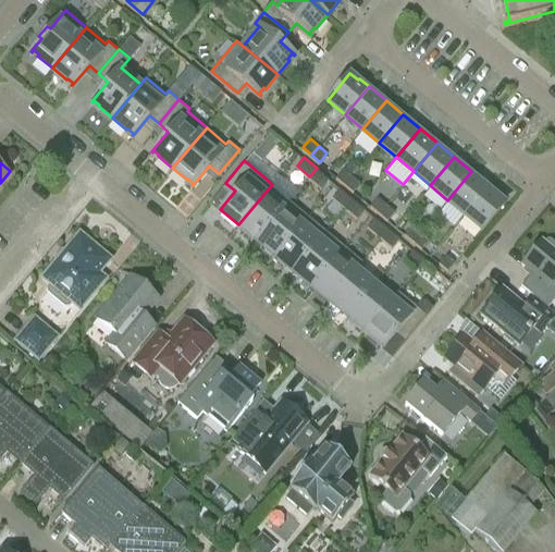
[(346,183),(353,174),(344,167),(336,175),(346,183)]
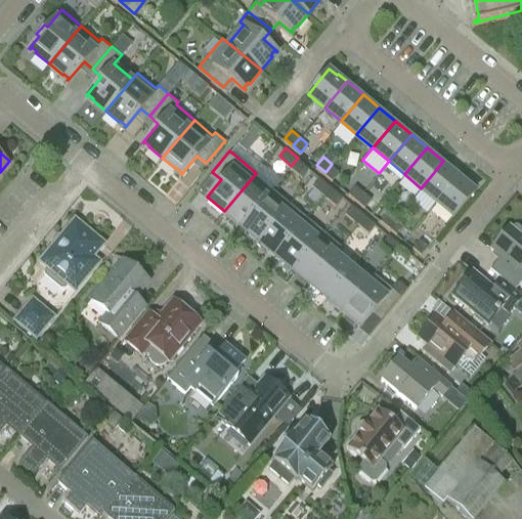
[(309,168),(298,158),(291,166),(303,176),(309,168)]
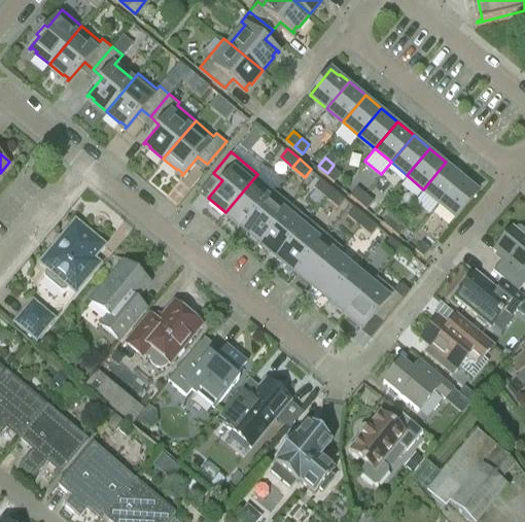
[(440,203),(462,175),(446,162),(423,189),(440,203)]
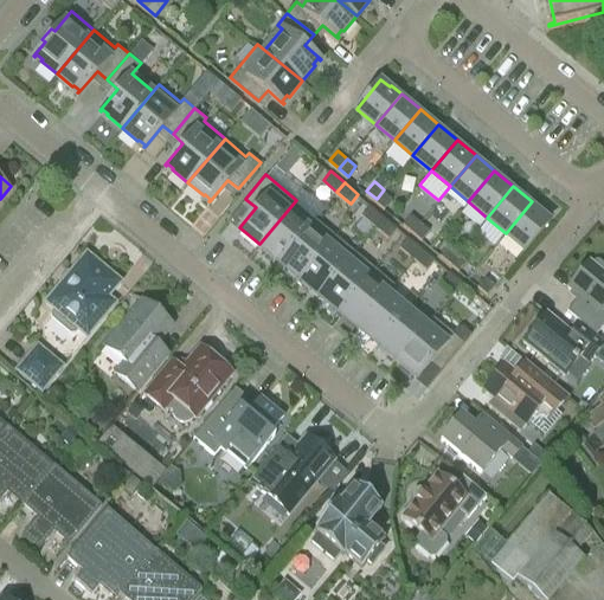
[(384,189),(377,199),(385,207),(393,198),(384,189)]
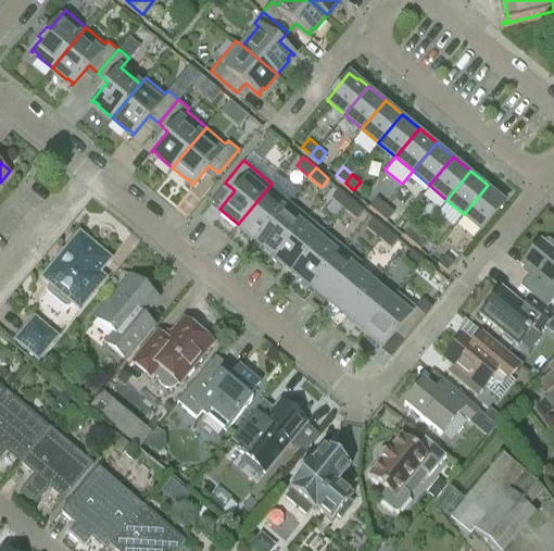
[(256,239),(290,199),(272,184),(238,224),(256,239)]
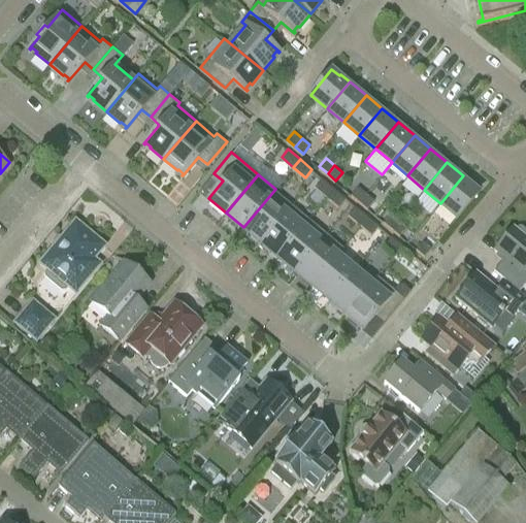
[(480,190),(463,175),(440,203),(457,217),(480,190)]
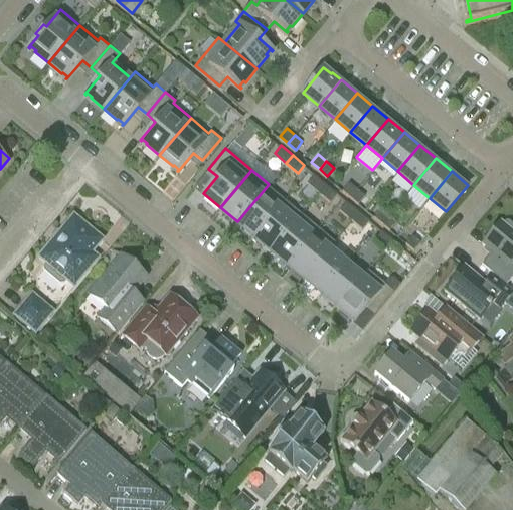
[(308,181),(319,191),(326,182),(315,173),(308,181)]
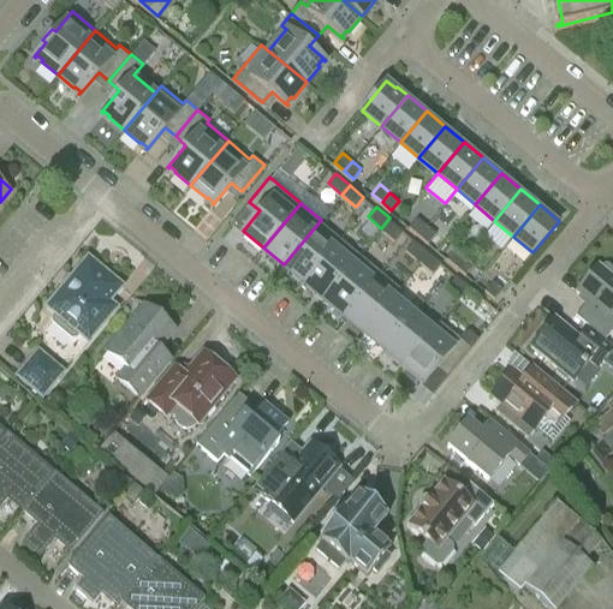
[(420,233),(428,224),(417,216),(410,225),(420,233)]
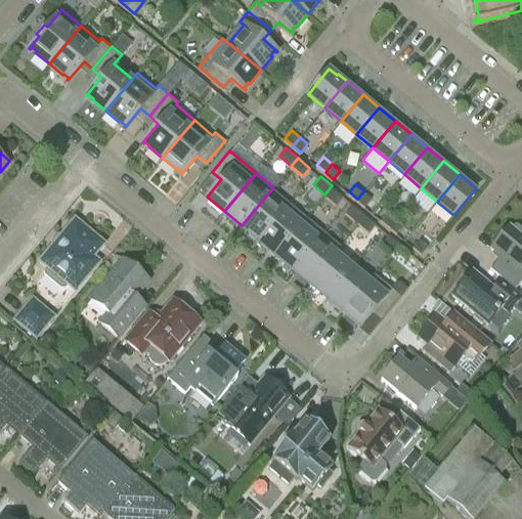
[(344,196),(332,185),(324,195),(337,204),(344,196)]
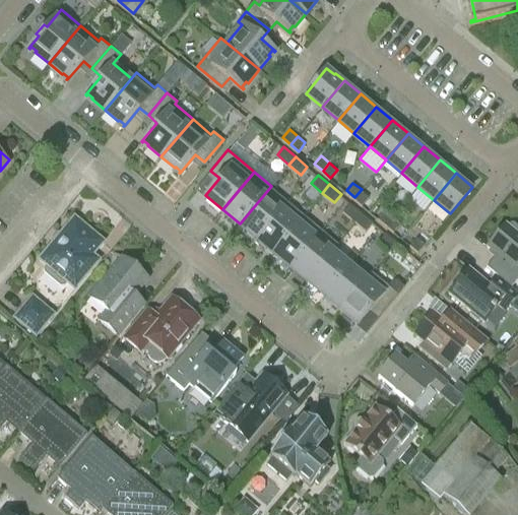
[(257,238),(287,200),(271,186),(240,223),(257,238)]
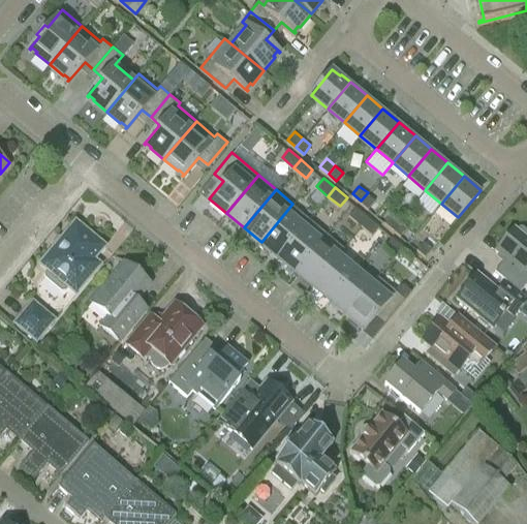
[(368,192),(361,201),(368,208),(375,199),(368,192)]
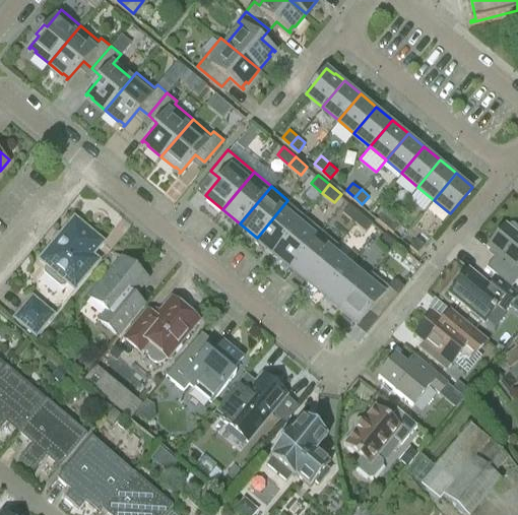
[(273,252),(305,214),(287,200),(257,238),(273,252)]
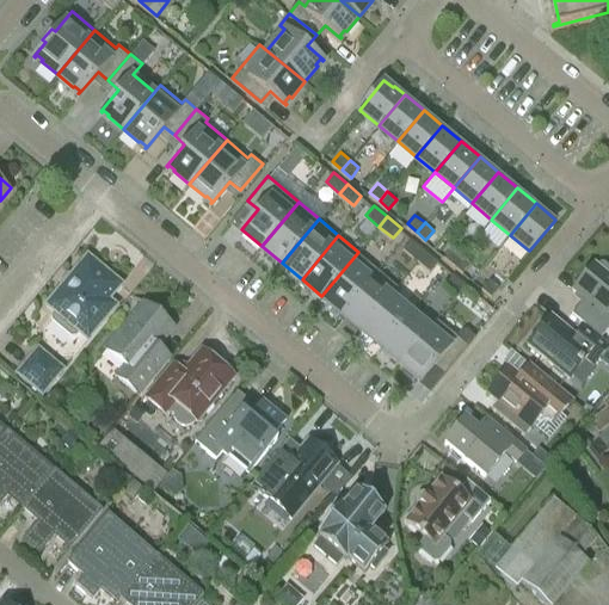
[(404,247),(419,259),(426,249),(412,238),(404,247)]
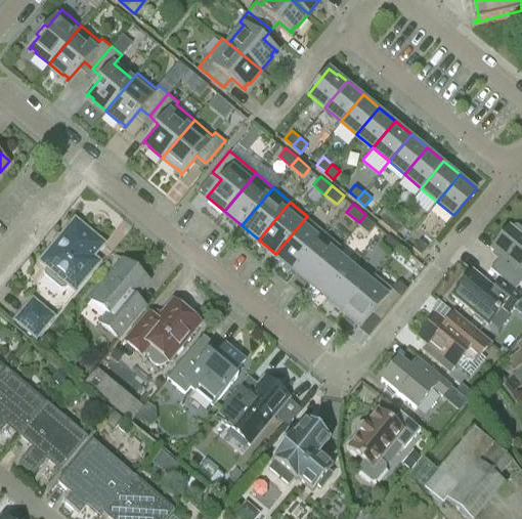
[(389,225),(396,217),(388,211),(381,219),(389,225)]
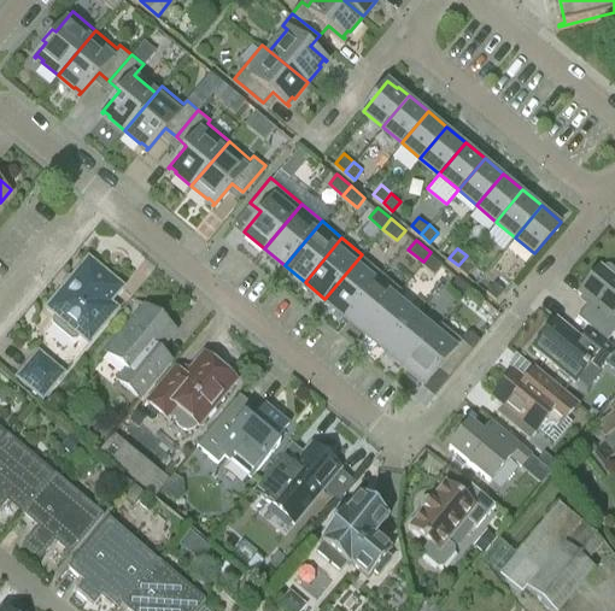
[(443,263),(431,252),(423,262),(435,272),(443,263)]
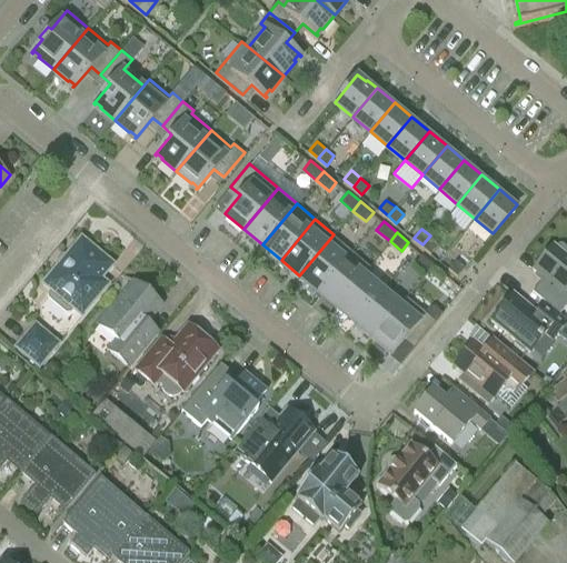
[(318,291),(352,249),(334,234),(299,275),(318,291)]
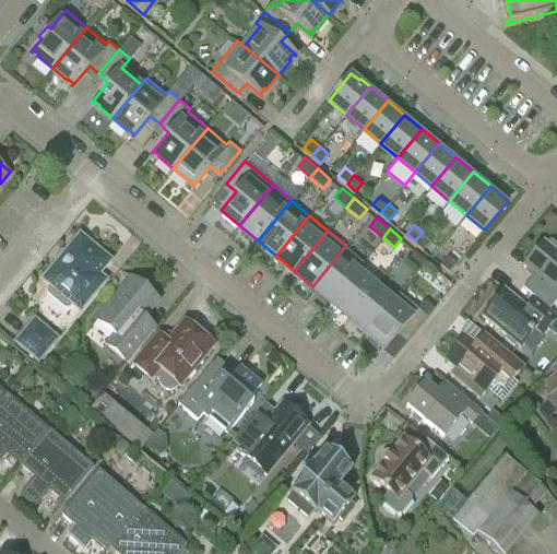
[(73,301),(81,307),(106,277),(99,271),(111,257),(81,232),(75,238),(72,238),(73,242),(67,249),(63,249),(58,257),(58,260),(44,277),(51,282),(48,286),(48,291),(66,305),(71,305),(73,301)]
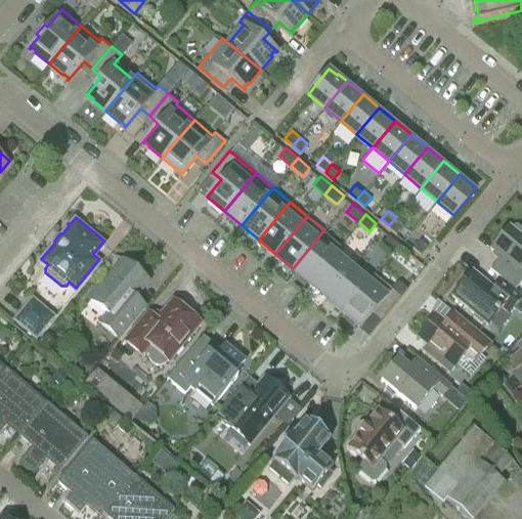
[(396,217),(389,225),(397,232),(404,224),(396,217)]
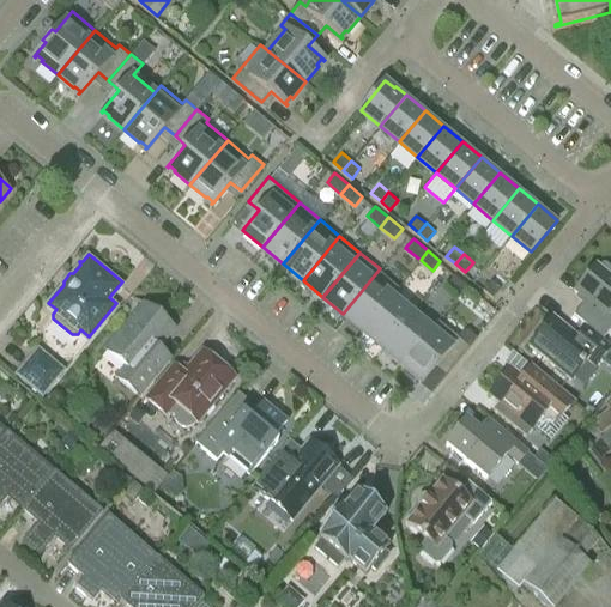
[(588,323),(604,335),(610,327),(610,314),(609,313),(610,310),(610,262),(606,259),(603,260),(599,262),(598,261),(575,287),(587,297),(574,311),(588,323)]
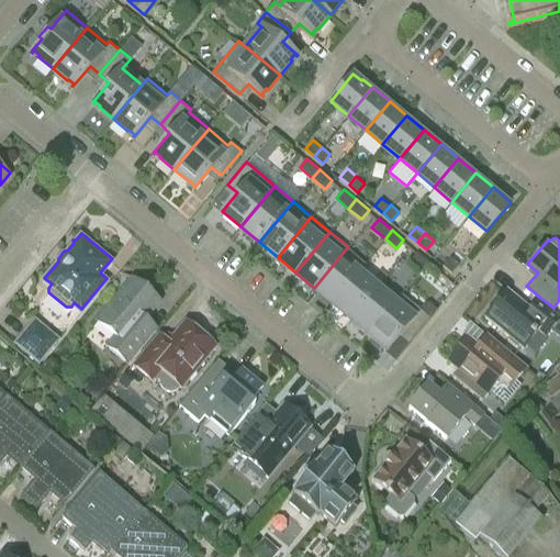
[(332,302),(366,262),(348,246),(314,288),(332,302)]
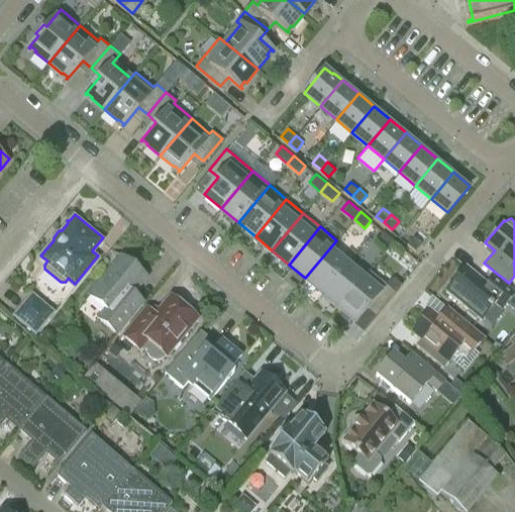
[(384,230),(377,238),(388,247),(395,239),(384,230)]
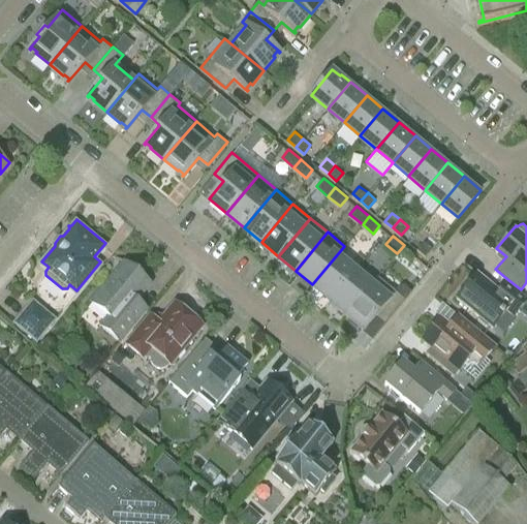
[(425,240),(417,248),(426,255),(433,247),(425,240)]
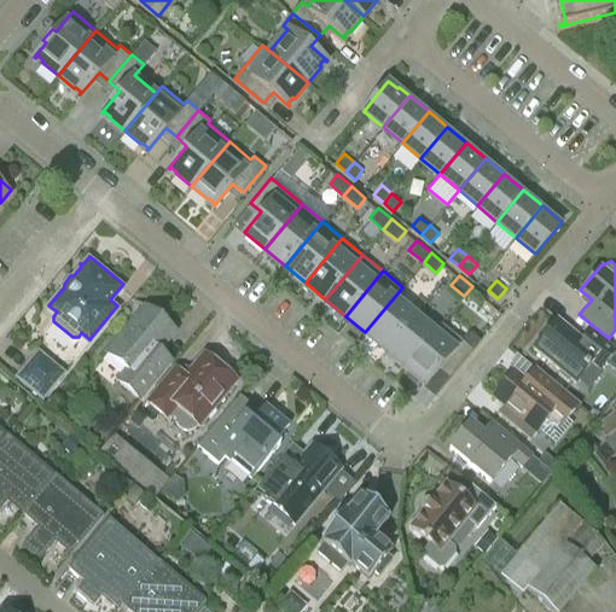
[(404,289),(402,287),(365,332),(385,349),(414,314),(395,297),(404,289)]
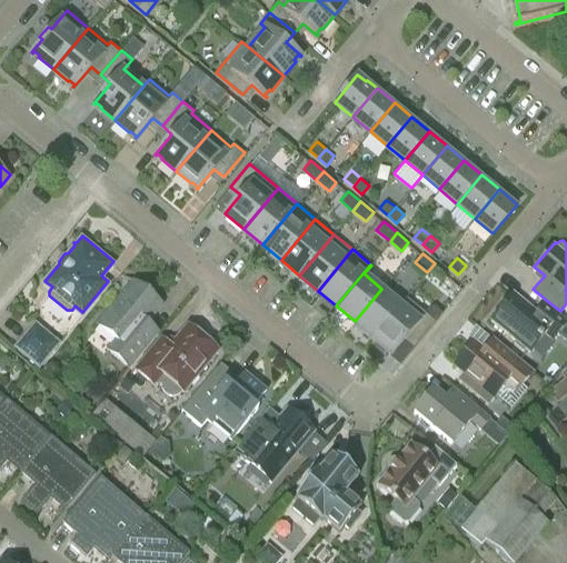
[(147,320),(162,302),(135,279),(100,321),(117,335),(108,347),(131,364),(159,330),(147,320)]
